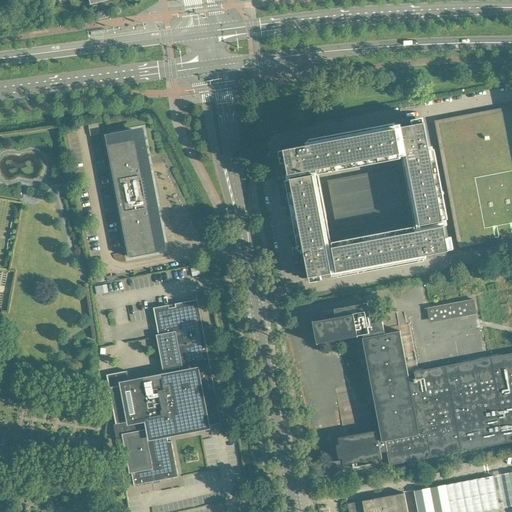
[(511,105),(434,120),(458,249),(511,238),(511,105)]
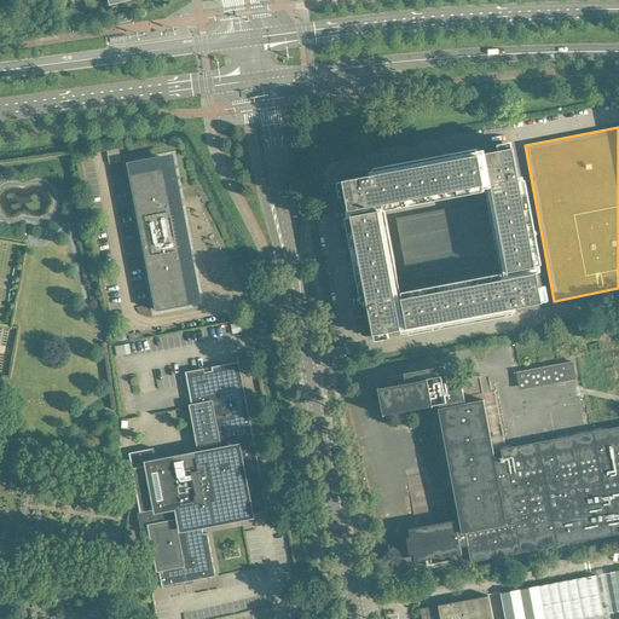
[(513,148),(485,154),(508,272),(536,267),(513,148)]
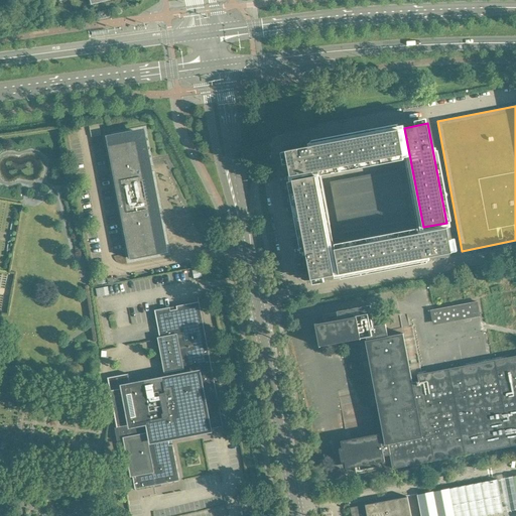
[(168,251),(144,128),(107,136),(109,142),(108,142),(130,259),(162,253),(168,251)]
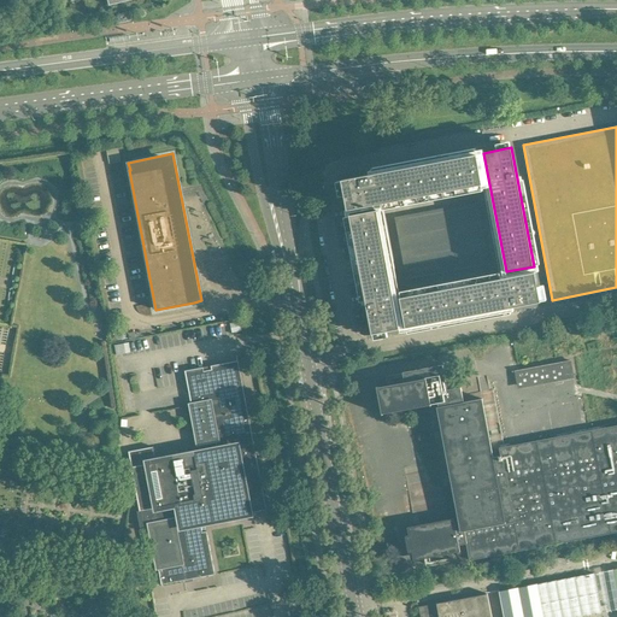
[(479,154),(344,180),(348,210),(483,183),(479,154)]
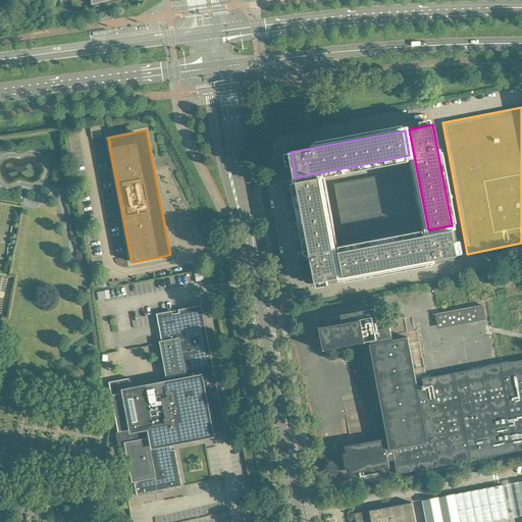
[(319,177),(296,181),(315,282),(338,278),(319,177)]
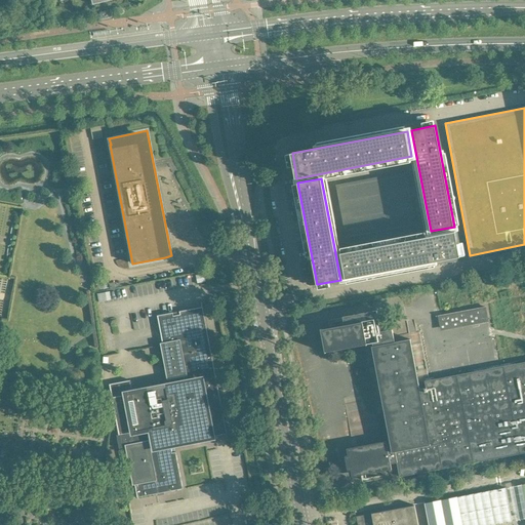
[(397,242),(340,253),(346,279),(402,268),(421,265),(460,257),(455,232),(416,239),(397,242)]
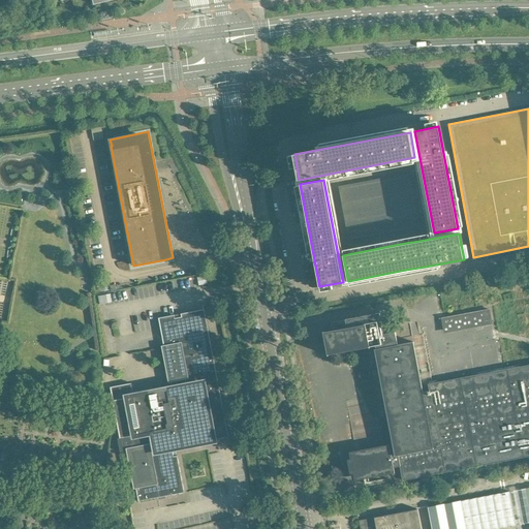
[(528,445),(528,350),(437,369),(430,386),(417,320),(389,325),(383,297),(324,308),(332,346),(373,338),(377,329),(396,426),(350,435),(358,472),(410,462),(402,456),(409,440),(455,431),(449,404),(459,394),(463,396),(469,380),(473,402),(481,383),(486,406),(478,408),(501,417),(504,436),(493,432),(478,447),(480,455),(528,445)]
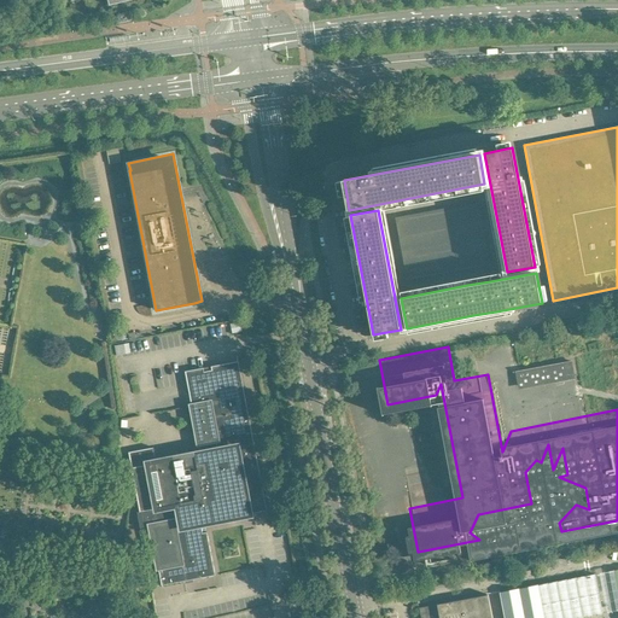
[(577,347),(518,356),(522,378),(531,375),(534,384),(543,383),(546,395),(583,388),(577,347)]
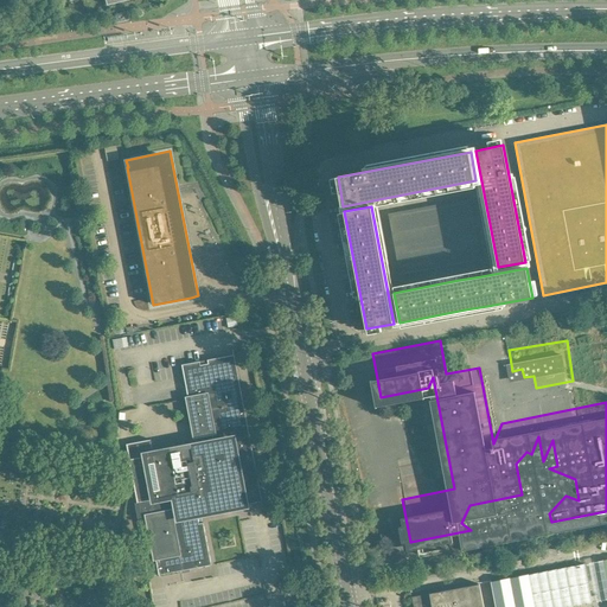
[(237,465),(255,461),(250,436),(249,430),(234,349),(232,349),(234,355),(208,360),(200,362),(183,365),(196,435),(212,433),(213,443),(167,452),(154,455),(151,440),(127,445),(141,518),(148,517),(159,575),(211,566),(203,523),(199,523),(197,515),(228,509),(244,505),(241,483),(237,465)]
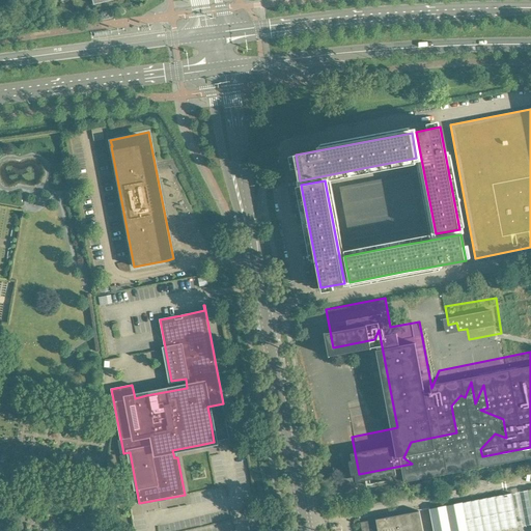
[(467,530),(462,502),(428,508),(432,530),(467,530)]
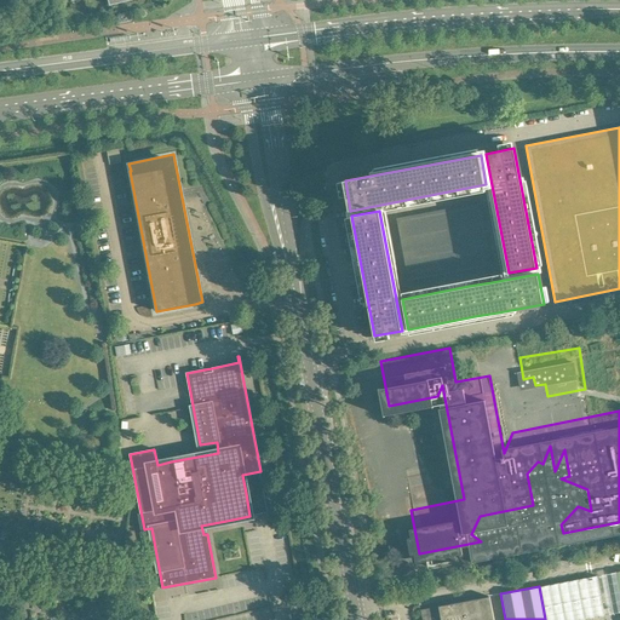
[(493,619),(489,597),(438,607),(420,610),(423,619),(493,619)]
